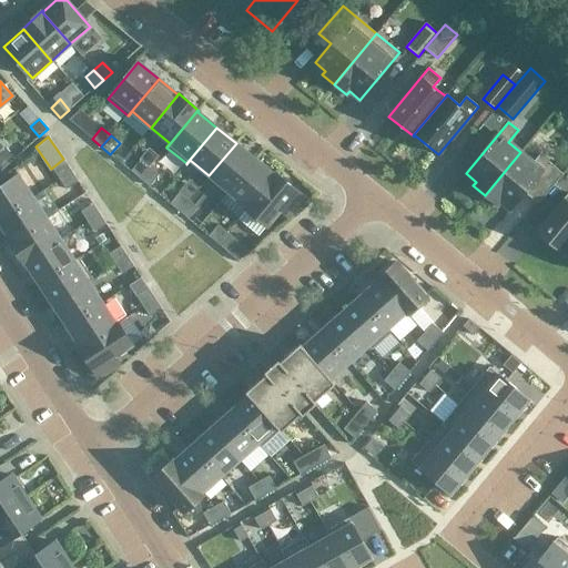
[(229,192),(255,160),(236,143),(209,175),(229,192)]
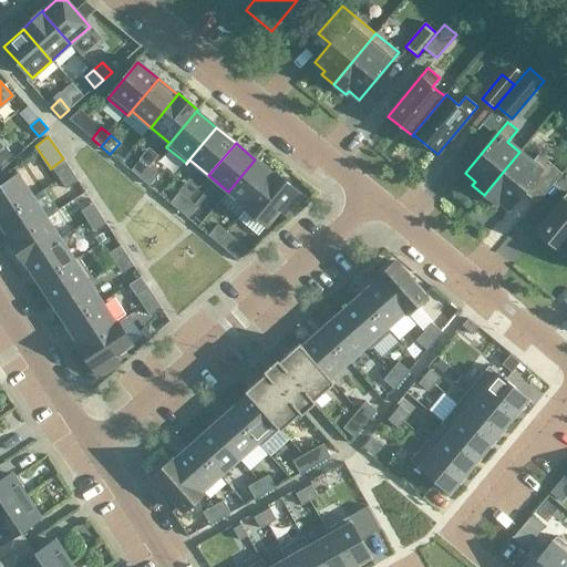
[(6,147),(0,152),(0,158),(7,165),(14,157),(6,147)]
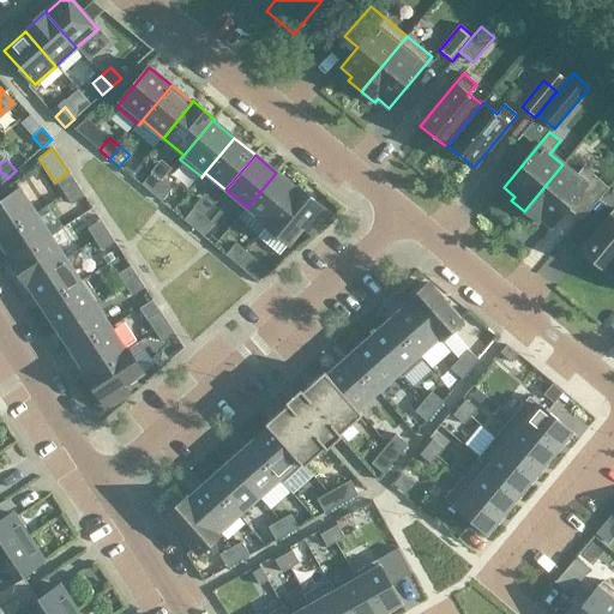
[(552,227),(573,202),(588,214),(608,188),(583,167),(576,176),(563,164),(524,211),(537,222),(541,218),(552,227)]
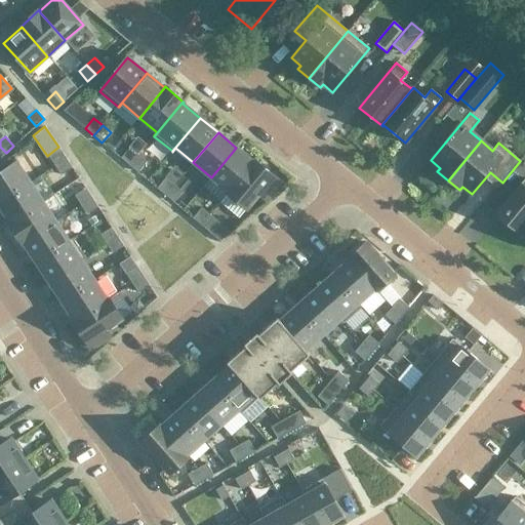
[(138,155),(129,148),(121,158),(129,165),(138,155)]
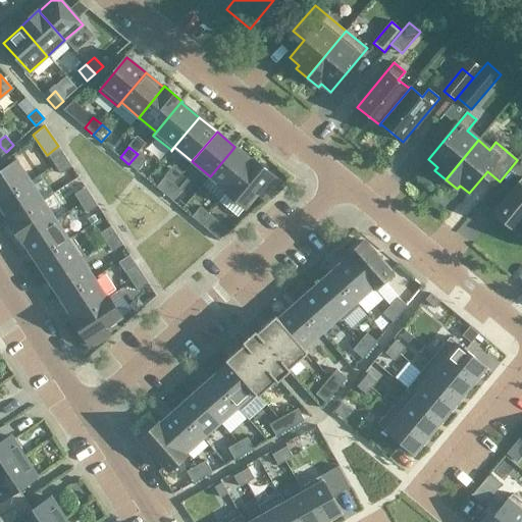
[(227,192),(254,160),(253,160),(252,161),(235,147),(210,176),(227,191),(226,192),(227,192)]
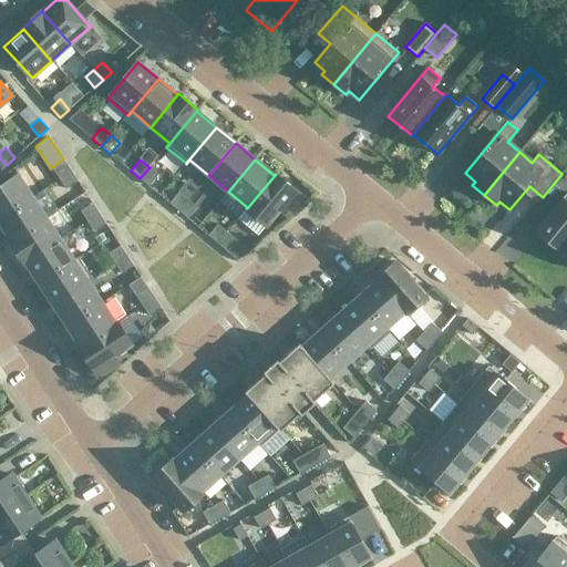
[(72,171),(65,161),(53,169),(60,179),(72,171)]
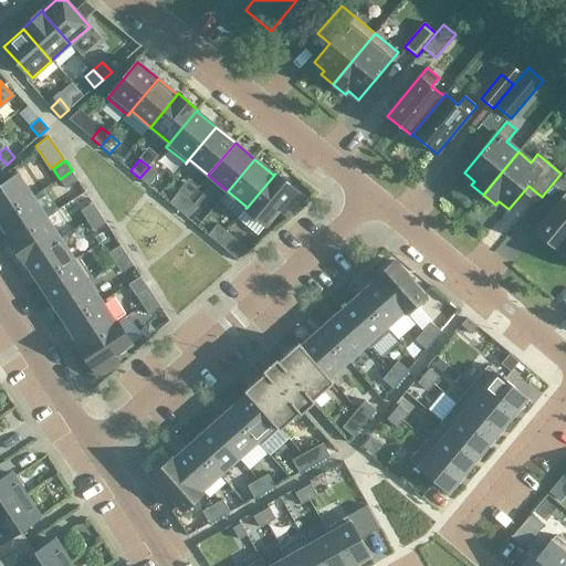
[(158,175),(149,167),(139,178),(149,186),(158,175)]
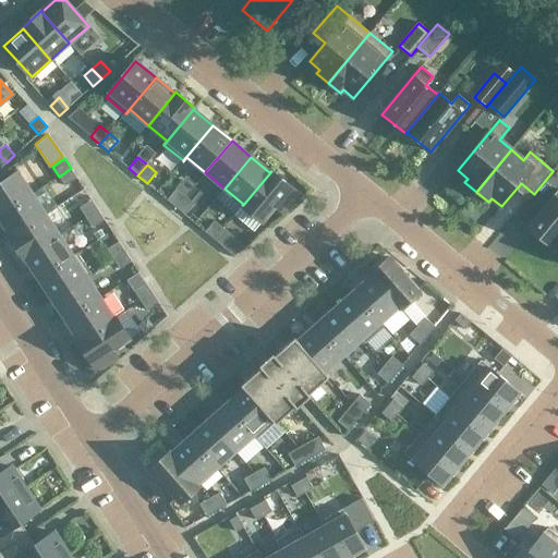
[(77,179),(71,168),(59,177),(65,186),(77,179)]
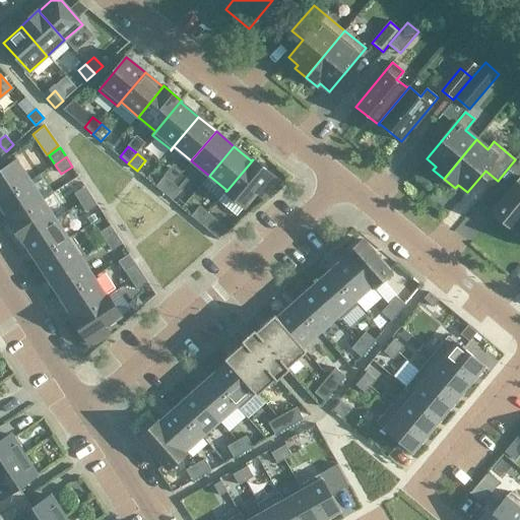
[(264,197),(277,181),(253,159),(226,191),(245,207),(257,192),(264,197)]
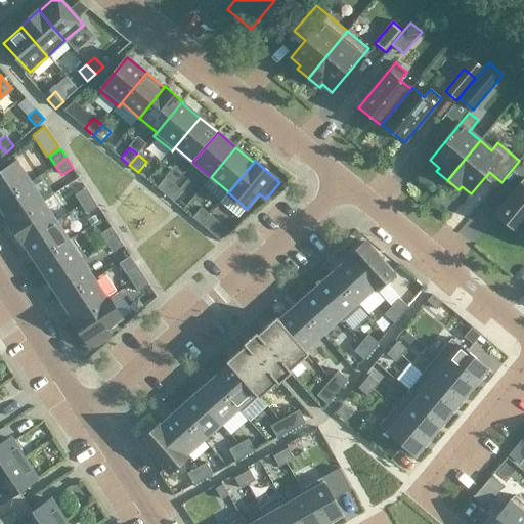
[(0,202),(31,182),(17,162),(0,172),(0,202)]
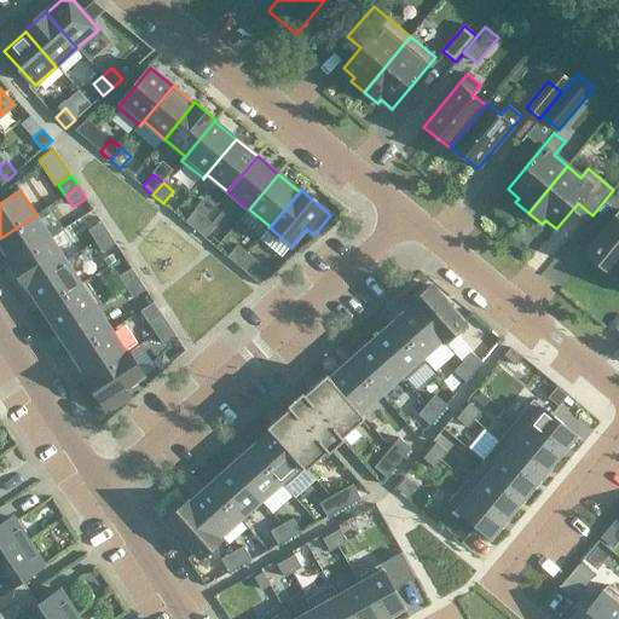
[(206,218),(195,209),(185,223),(195,230),(206,218)]
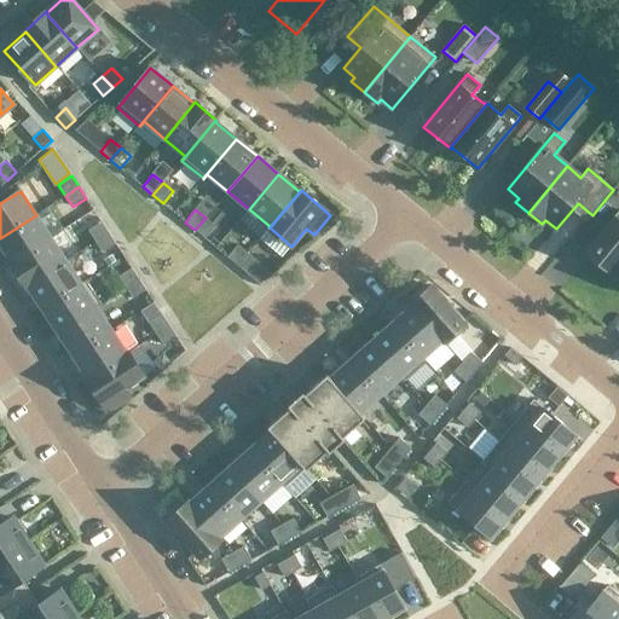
[(618,210),(584,254),(609,276),(618,264),(618,210)]
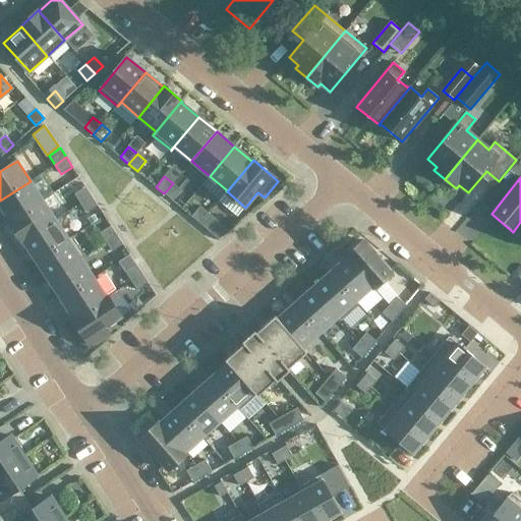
[(43,200),(31,181),(0,200),(0,206),(10,221),(9,222),(9,223),(43,200)]
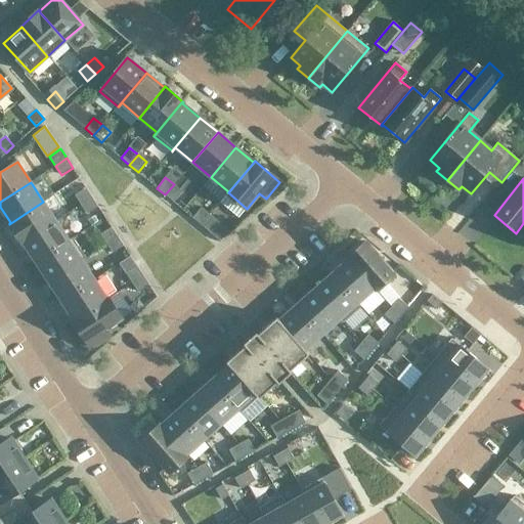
[(182,191),(174,184),(165,194),(174,202),(182,191)]
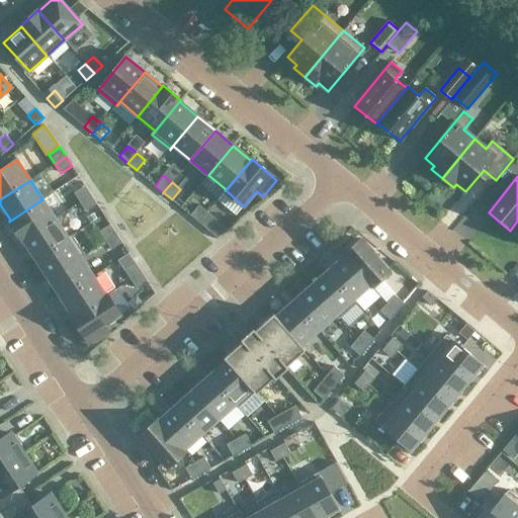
[(91,195),(85,186),(74,193),(80,202),(91,195)]
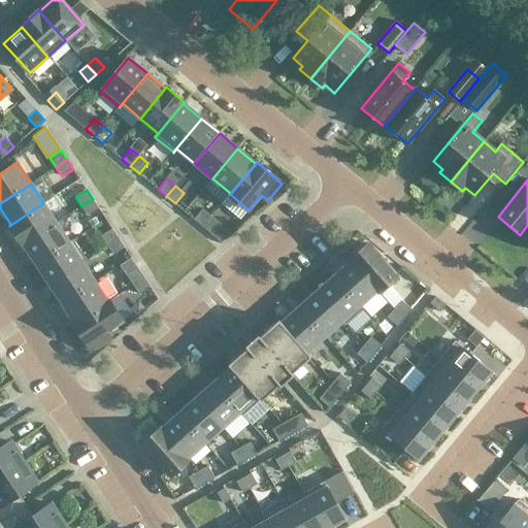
[(99,208),(93,199),(81,206),(88,216),(99,208)]
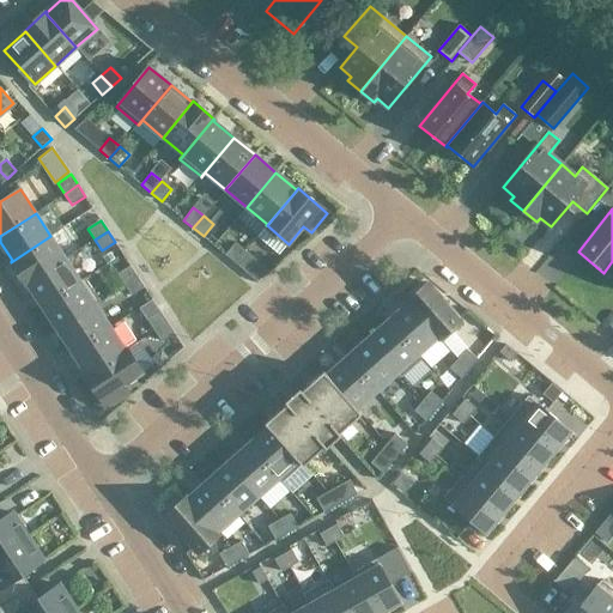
[(26,285),(66,259),(50,236),(11,262),(26,285)]
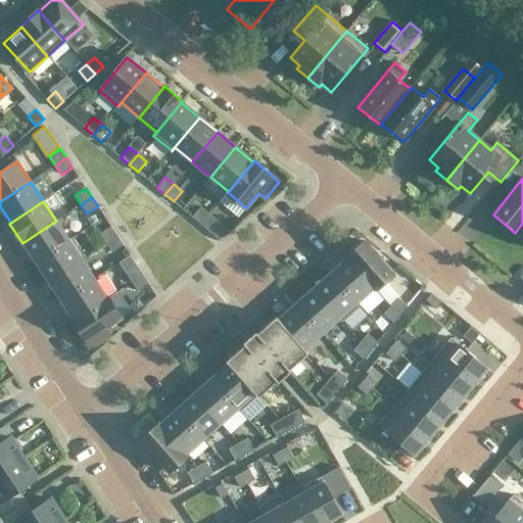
[(209,215),(201,207),(192,218),(200,225),(209,215)]
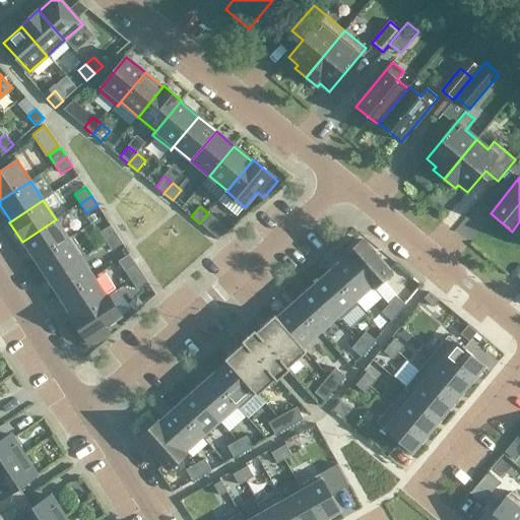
[(216,219),(208,213),(199,223),(208,231),(216,219)]
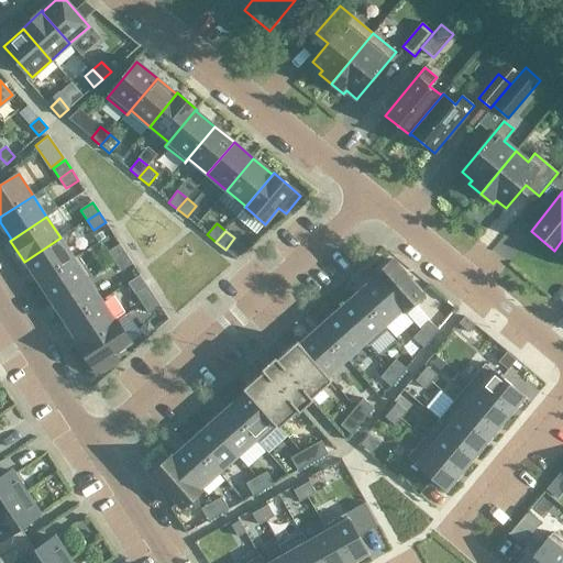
[(74,257),(61,238),(24,262),(25,262),(39,282),(78,255),(74,257)]
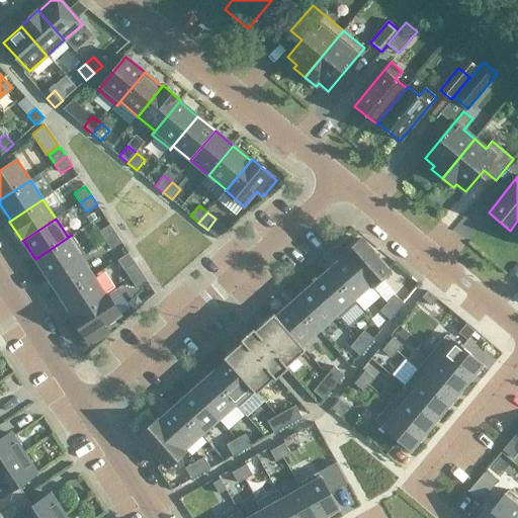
[(116,234),(110,225),(99,232),(105,241),(116,234)]
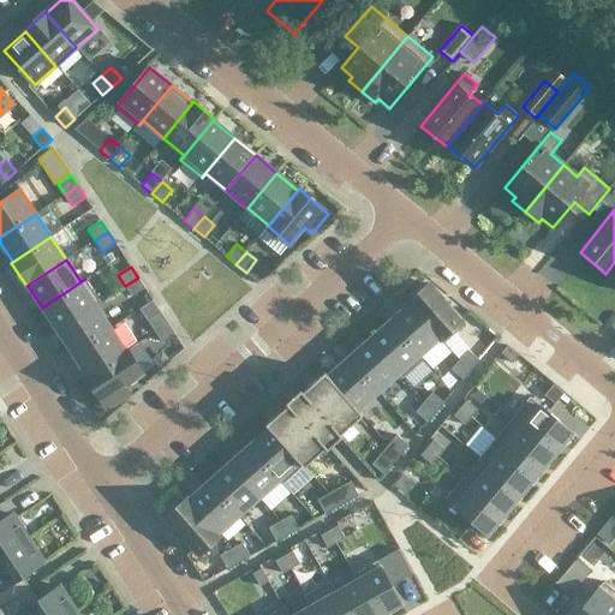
[(145,288),(138,278),(125,286),(132,297),(145,288)]
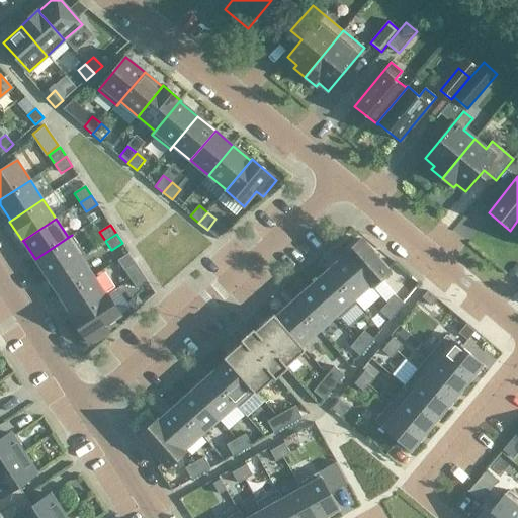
[(85,255),(72,235),(35,259),(49,278),(85,255)]
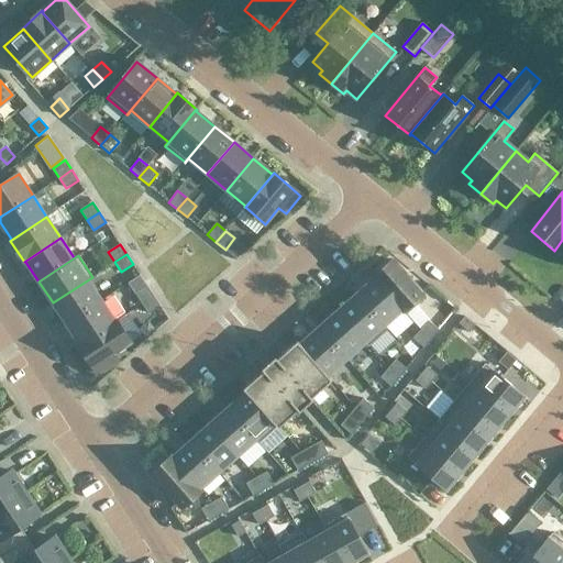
[(373,277),(374,278),(375,278),(403,309),(401,310),(406,315),(427,297),(394,260),(373,277)]
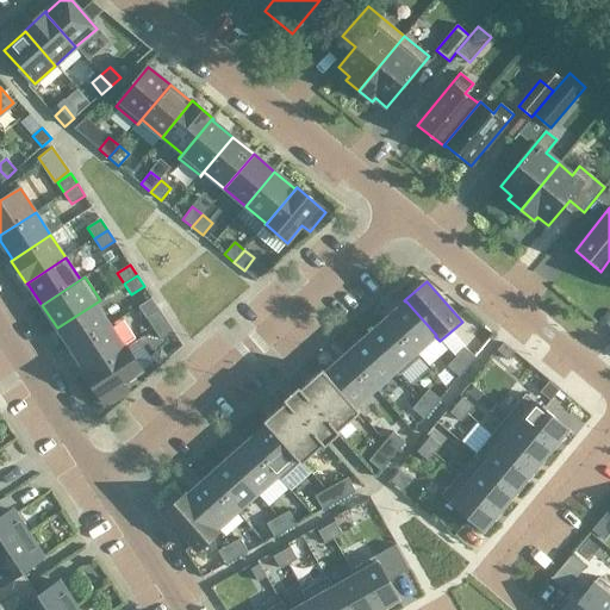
[(73,350),(110,325),(95,304),(100,300),(57,328),(73,350)]
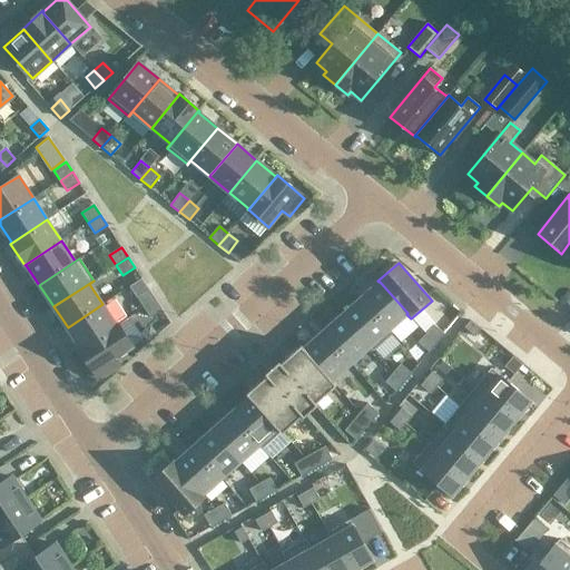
[(379,282),(361,298),(389,330),(390,330),(406,314),(408,313),(380,282),(379,282)]
